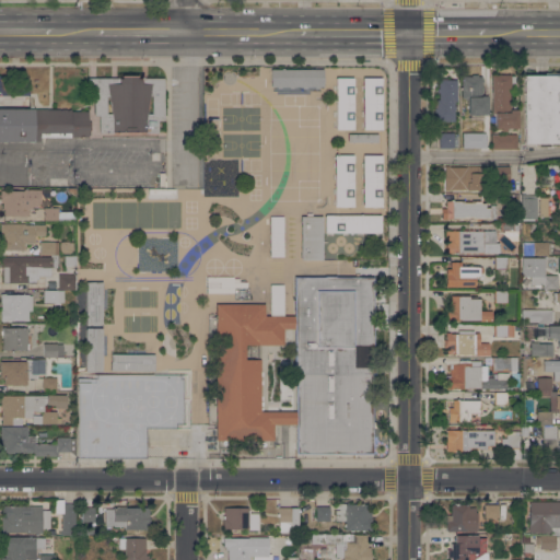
[(323,69),(323,76),(326,76),(325,80),(323,80),(323,86),(318,86),(318,89),(314,89),(314,88),(306,88),(306,89),(302,89),(302,88),(292,86),(292,89),(289,89),(289,86),(280,86),(280,89),(277,89),(277,86),(270,86),(270,69),(323,69)]
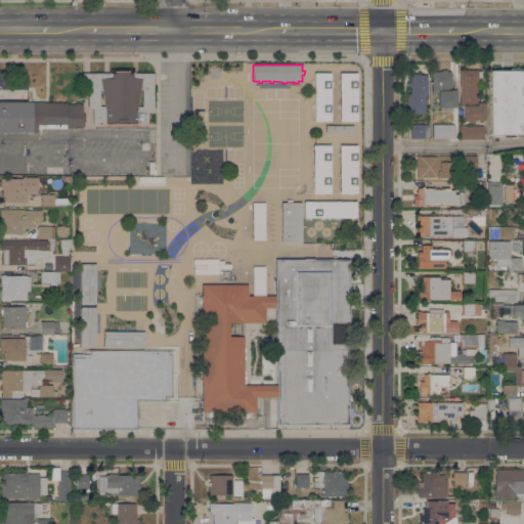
[(432,84),(431,84),(431,81),(432,81),(432,71),(441,71),(441,70),(447,70),(447,71),(451,71),(451,73),(452,73),(452,77),(451,77),(451,89),(456,89),(456,106),(438,106),(438,91),(432,91),(432,84)]
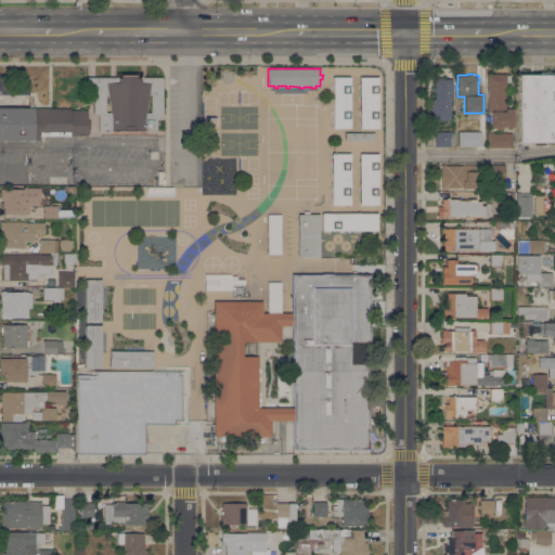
[(505,74),(505,76),(511,76),(511,81),(506,81),(506,108),(513,108),(513,127),(490,127),(490,113),(488,113),(488,74),(505,74)]
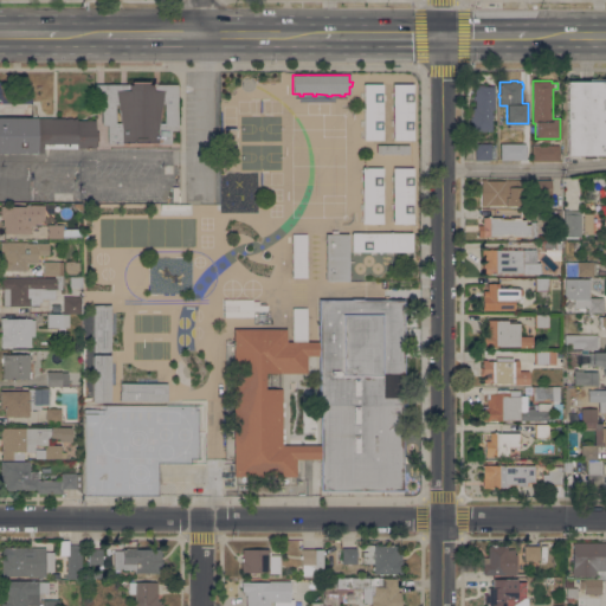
[(156,143),(156,142),(123,142),(123,143),(107,143),(108,124),(102,124),(102,91),(94,91),(94,84),(131,84),(131,82),(149,82),(149,84),(178,84),(178,130),(172,130),(171,143),(156,143)]
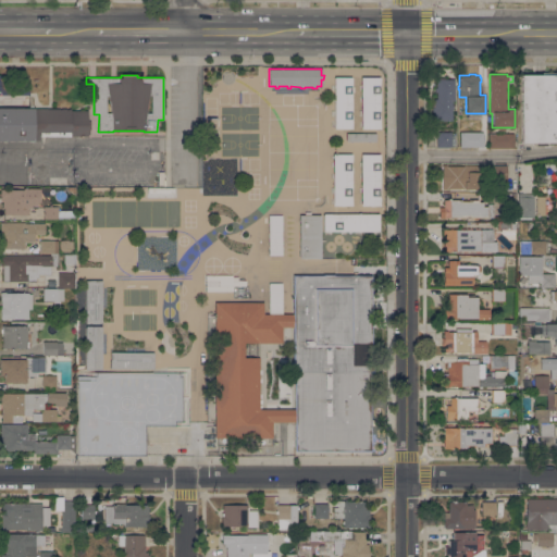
[(520,75),(556,75),(556,143),(545,143),(545,146),(535,146),(535,143),(520,143),(520,75)]
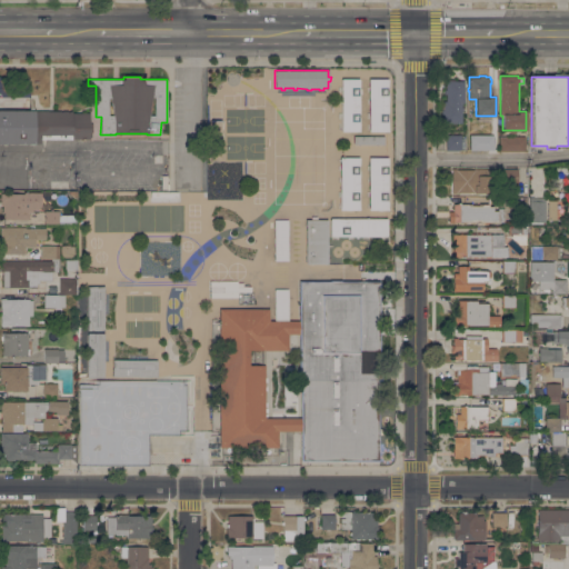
[(341,79),(359,79),(359,131),(350,131),(350,135),(345,135),(345,131),(341,131),(341,79)]
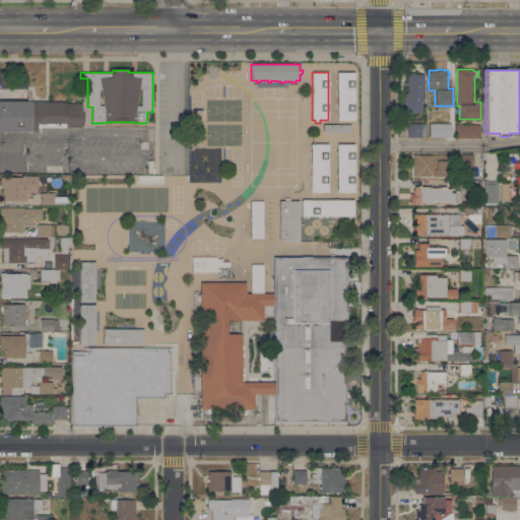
[(336,72),(354,72),(354,120),(336,120),(336,72)]
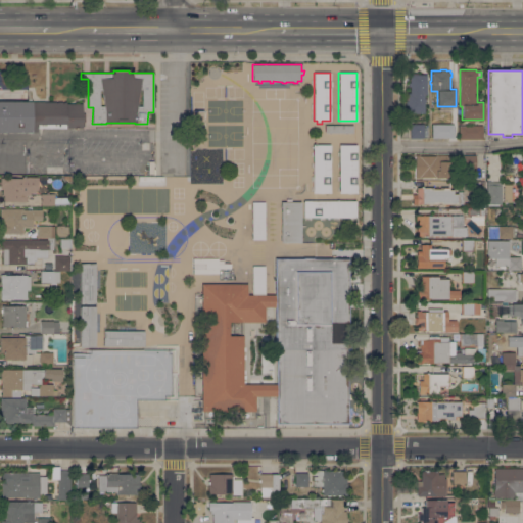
[(427,74),(427,94),(424,94),(424,112),(408,112),(408,108),(406,108),(406,106),(408,106),(408,104),(406,104),(406,96),(407,94),(408,93),(410,93),(410,86),(408,86),(408,82),(410,82),(410,81),(409,81),(409,79),(410,79),(410,74),(411,74),(413,73),(417,73),(419,74),(427,74)]
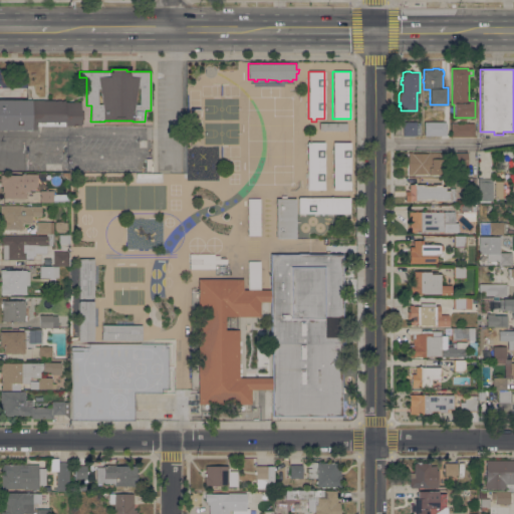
[(0,99),(27,99),(27,96),(30,96),(30,99),(31,99),(31,100),(65,100),(65,101),(80,101),(80,111),(83,111),(83,119),(82,119),(82,123),(80,123),(80,125),(36,125),(36,130),(7,130),(7,132),(3,132),(3,131),(0,131),(0,99)]
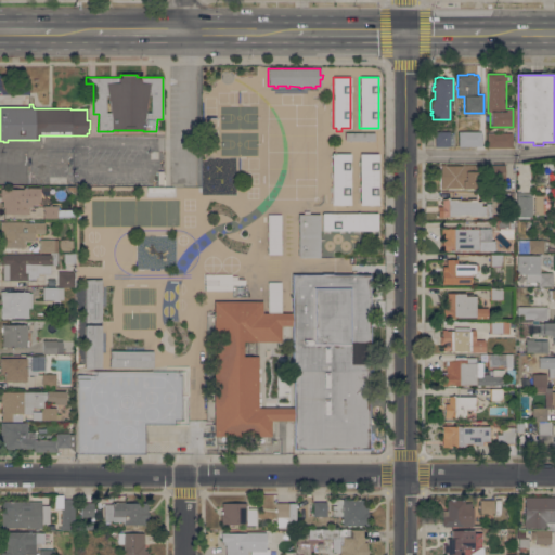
[(291,141),(291,118),(265,118),(263,141),(291,141)]
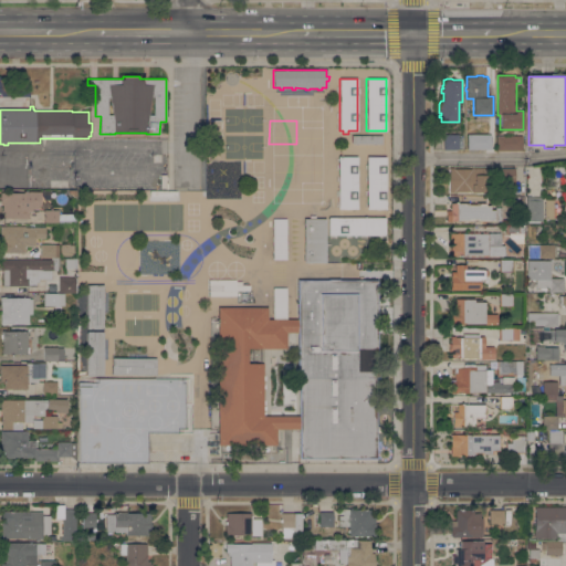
[(224,165),(209,165),(209,122),(224,122),(224,165)]
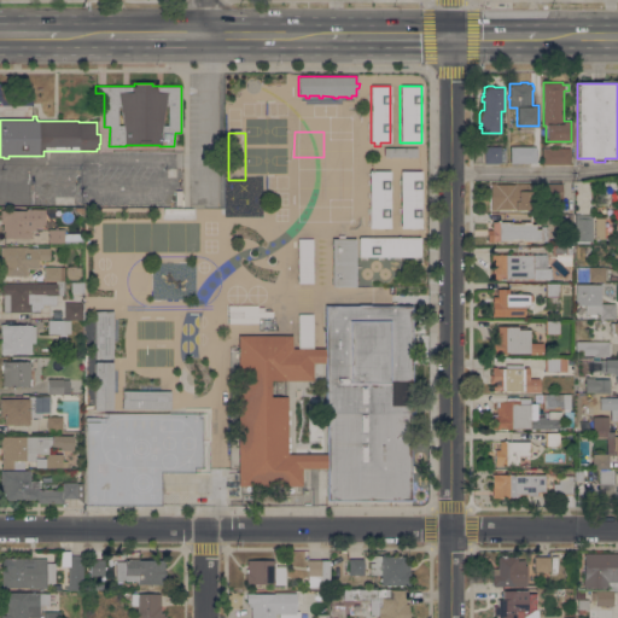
[(500,146),(500,163),(484,163),(484,146),(500,146)]
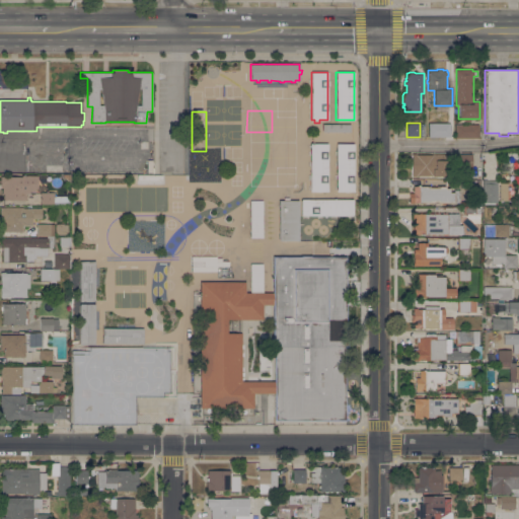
[(428,137),(429,130),(427,130),(427,123),(450,123),(450,137),(428,137)]
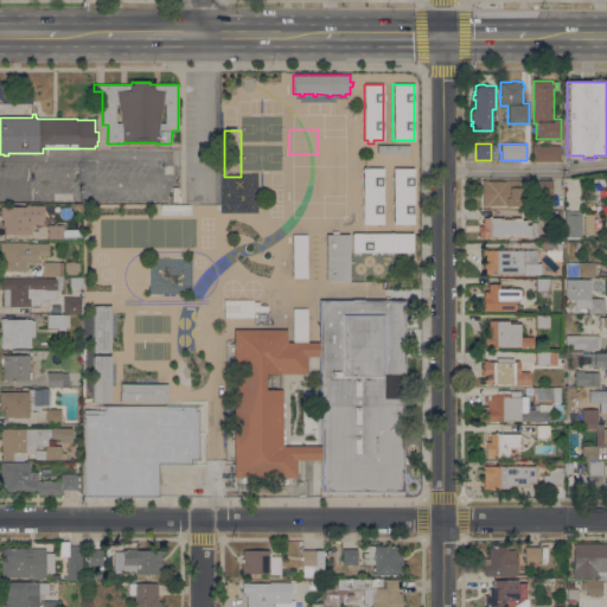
[(409,145),(409,154),(377,154),(377,145),(409,145)]
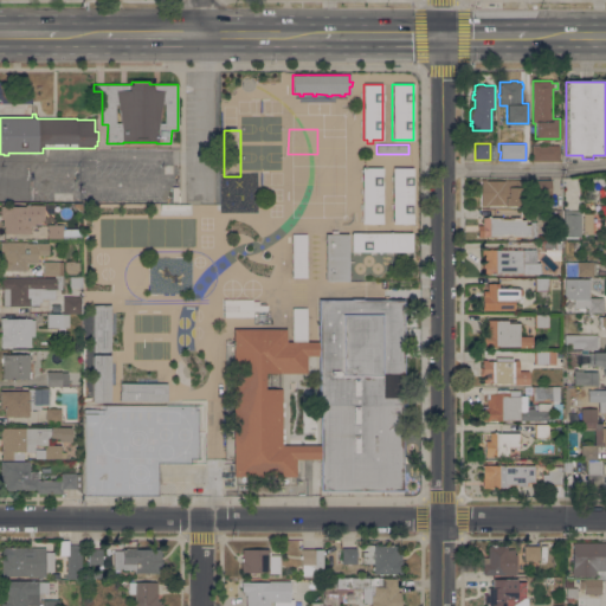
[(559,146),(559,161),(532,161),(532,146),(559,146)]
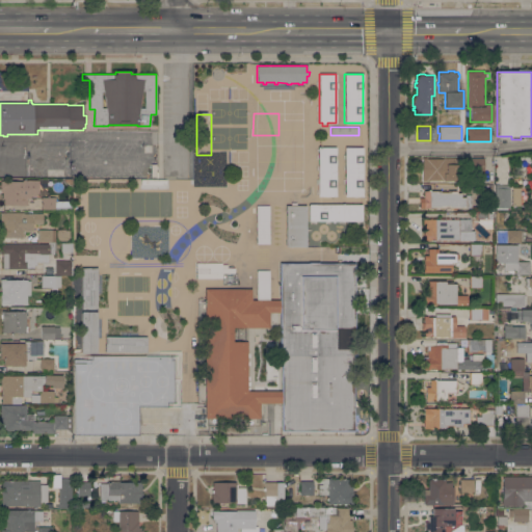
[(336,196),(317,196),(317,147),(320,147),(320,144),(324,144),(329,144),(329,147),(336,147),(336,196)]
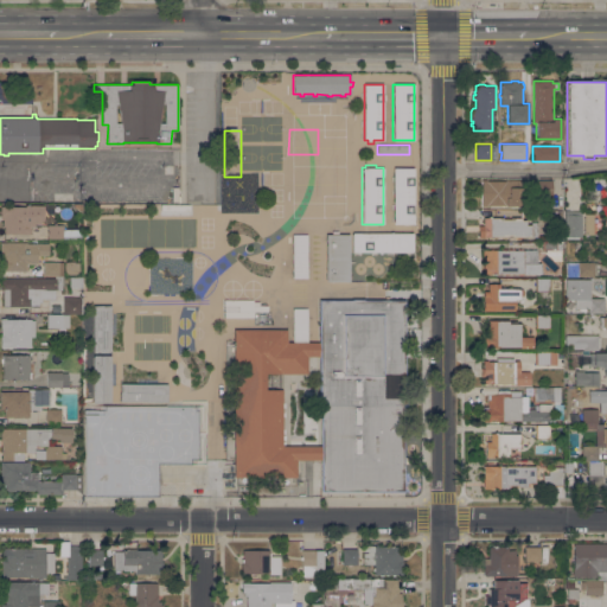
[(414,224),(393,224),(393,168),(397,168),(397,166),(402,166),(402,168),(414,168),(414,224)]
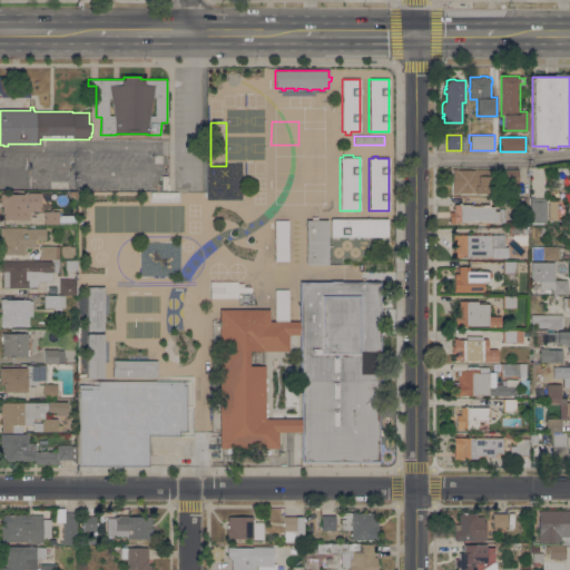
[(457,169),(457,170),(474,170),(474,169),(490,169),(490,170),(502,170),(502,169),(518,169),(518,185),(502,185),(502,194),(457,193),(457,194),(452,194),(452,169),(457,169)]
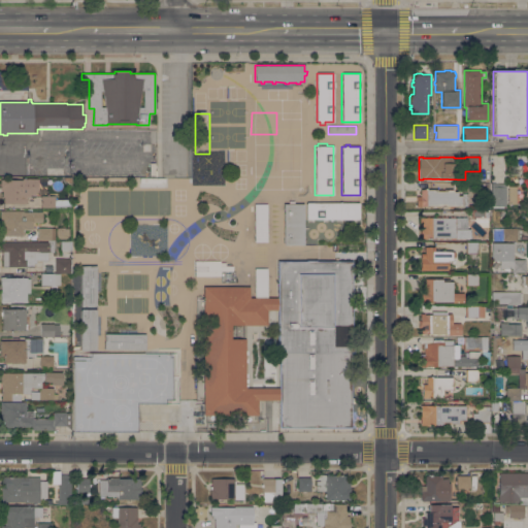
[(488,179),(488,157),(477,157),(479,179),(488,179)]
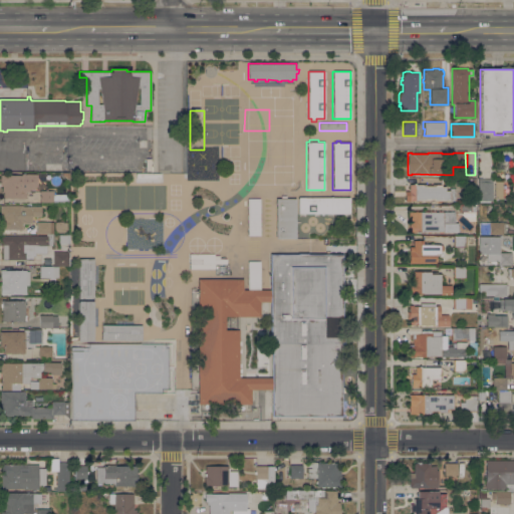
[(25,193),(27,193),(27,196),(25,196),(25,198),(21,198),(3,198),(4,192),(2,192),(2,186),(1,186),(1,183),(0,183),(0,175),(21,175),(21,174),(36,174),(36,187),(34,187),(34,190),(28,190),(28,192),(25,192),(25,193)]
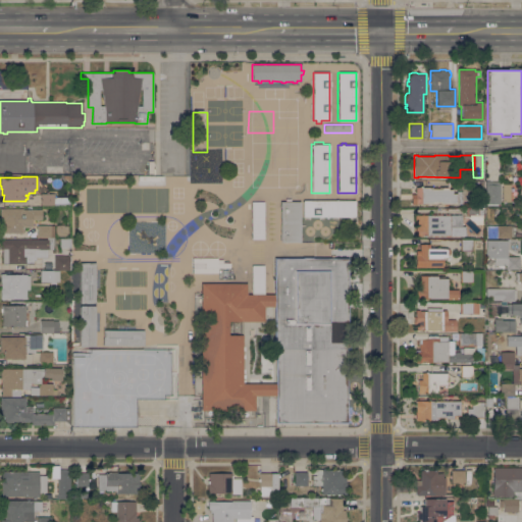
[(467,192),(467,180),(484,180),(483,193),(467,192)]
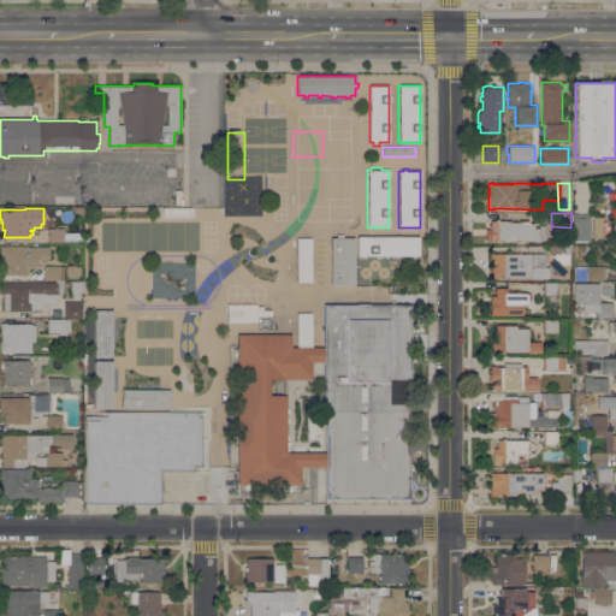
[(573,214),(588,214),(588,218),(591,218),(591,243),(573,243),(573,214)]
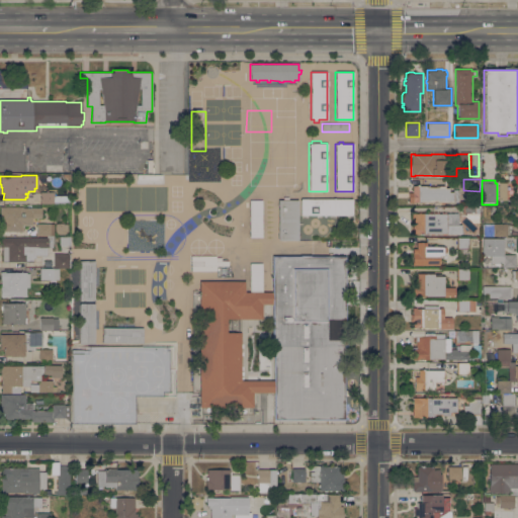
[(117,184),(116,186),(118,186),(118,188),(116,188),(116,193),(118,193),(118,196),(117,196),(117,199),(79,198),(79,183),(117,184)]
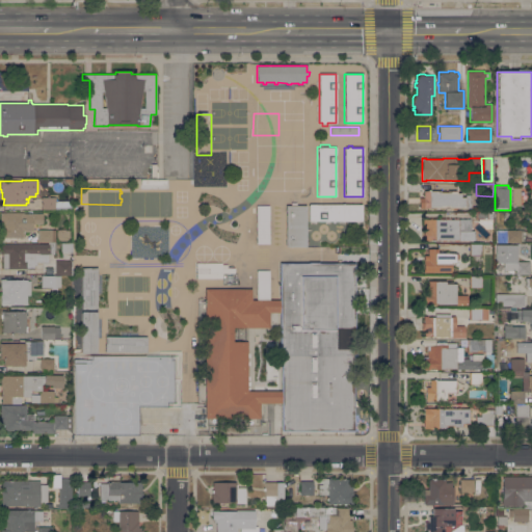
[(521,189),(520,206),(512,206),(512,188),(521,189)]
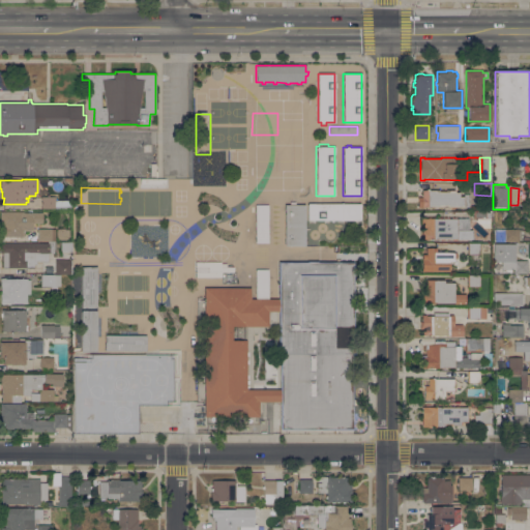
[(164,188),(164,190),(166,190),(166,194),(165,194),(165,199),(166,199),(166,201),(165,201),(165,204),(125,204),(125,188),(157,188),(164,188)]
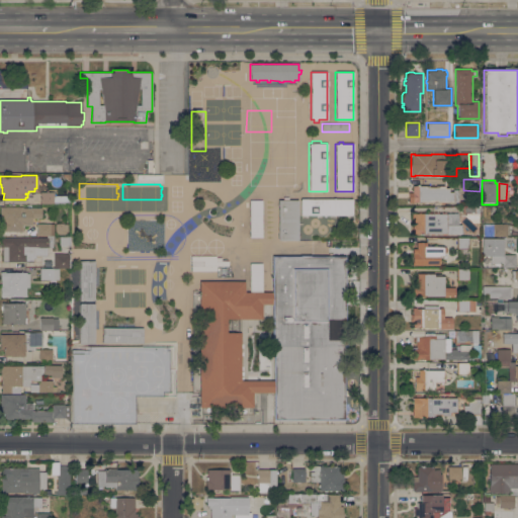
[(413,202),(413,185),(429,185),(429,186),(436,186),(436,185),(445,185),(445,187),(448,187),(448,191),(452,191),(452,189),(459,189),(459,202),(413,202)]
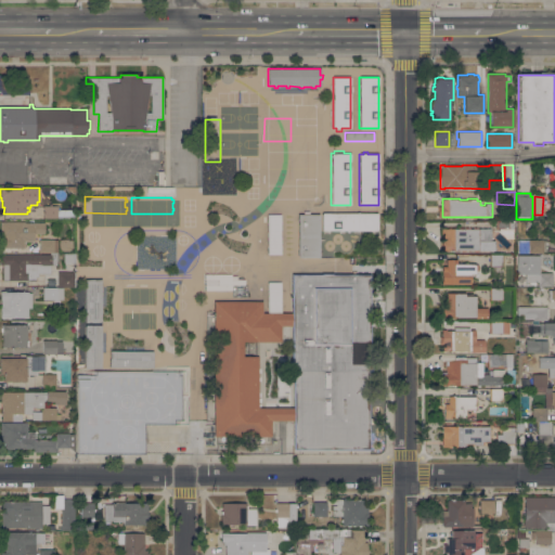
[(57,206),(57,209),(74,209),(74,219),(57,219),(57,218),(43,218),(43,206),(57,206)]
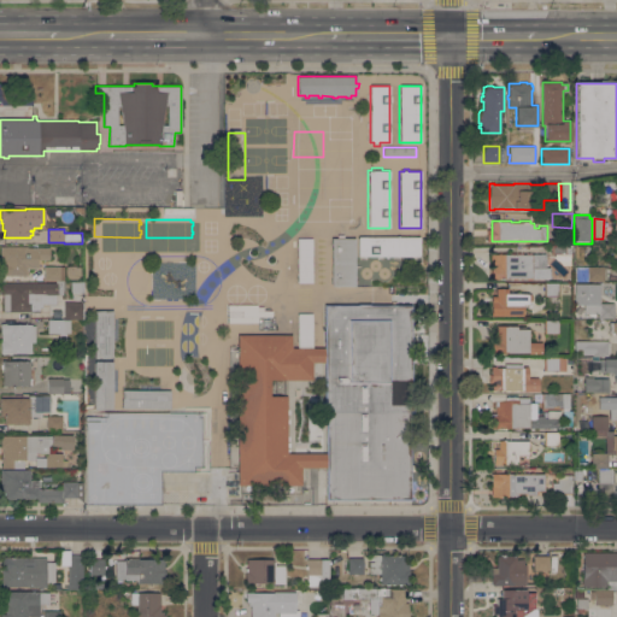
[(419,236),(419,242),(422,242),(422,252),(419,252),(419,257),(411,257),(411,259),(400,259),(400,257),(377,257),(377,259),(365,259),(365,257),(358,257),(358,236),(419,236)]
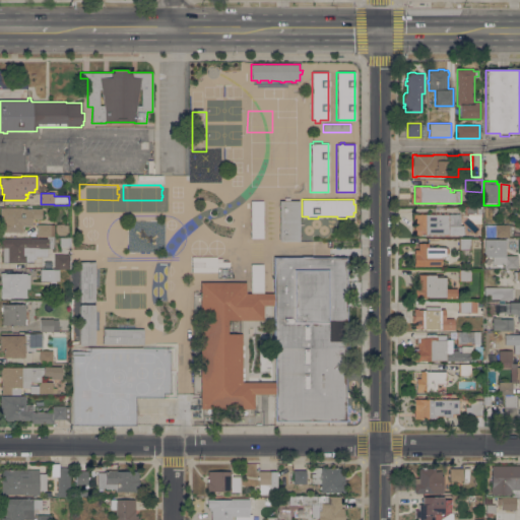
[(263,238),(251,238),(250,201),(263,201),(263,238)]
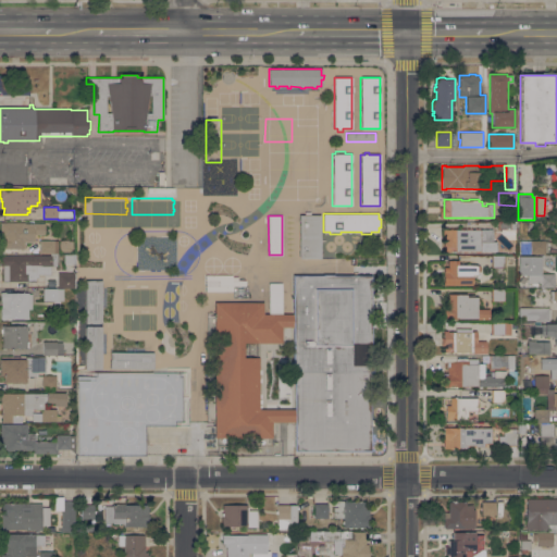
[(320,258),(298,258),(299,215),(320,215),(320,258)]
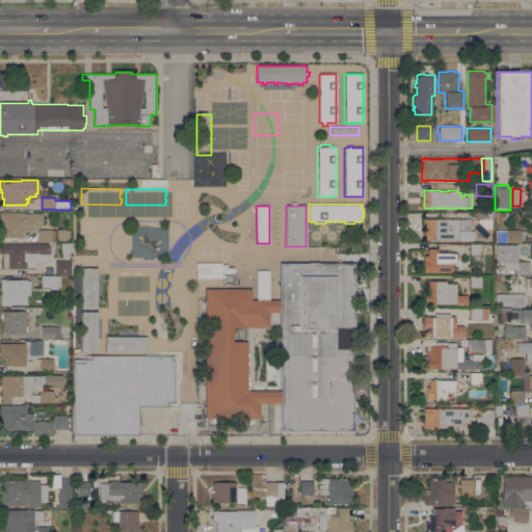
[(478,219),(476,219),(476,212),(487,211),(487,213),(491,213),(491,219),(478,219)]
